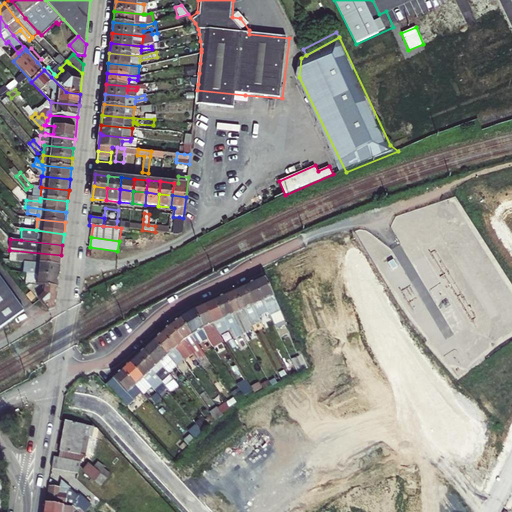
[(33,256),(32,263),(60,266),(61,255),(9,250),(8,253),(33,256)]
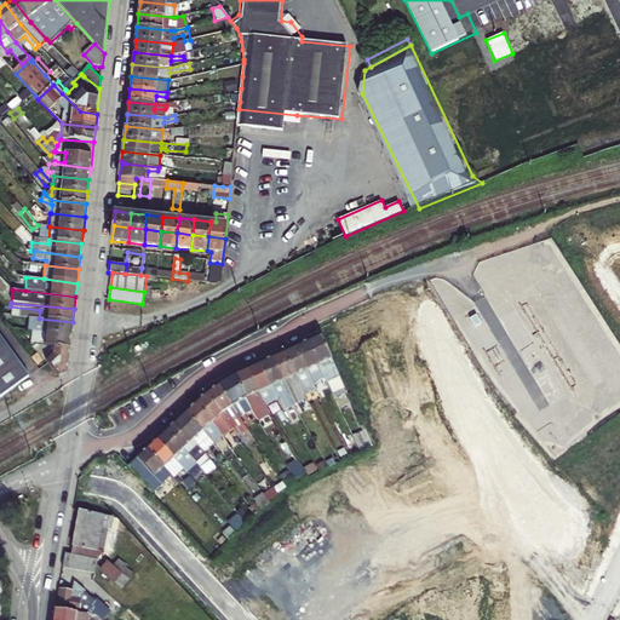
[(40,326),(39,332),(72,336),(73,322),(39,319),(23,317),(23,323),(40,326)]
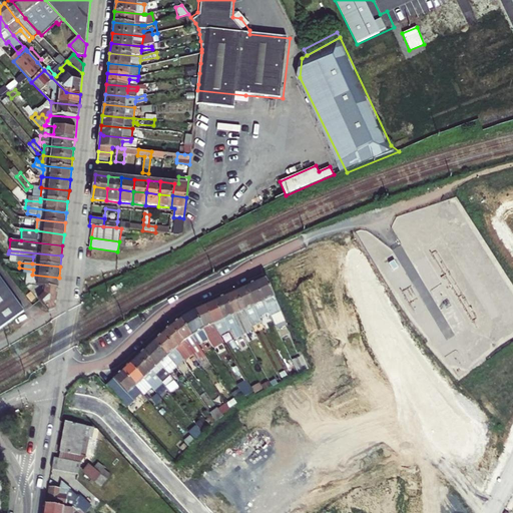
[(32,280),(31,286),(57,289),(59,278),(32,275),(29,275),(29,280),(32,280)]
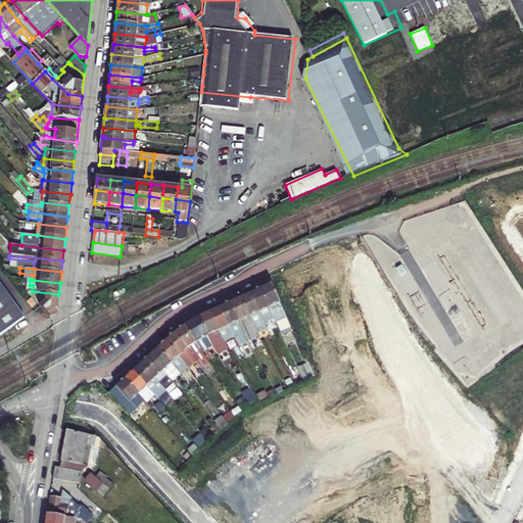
[(271,284),(259,288),(272,315),(276,322),(286,318),(271,284)]
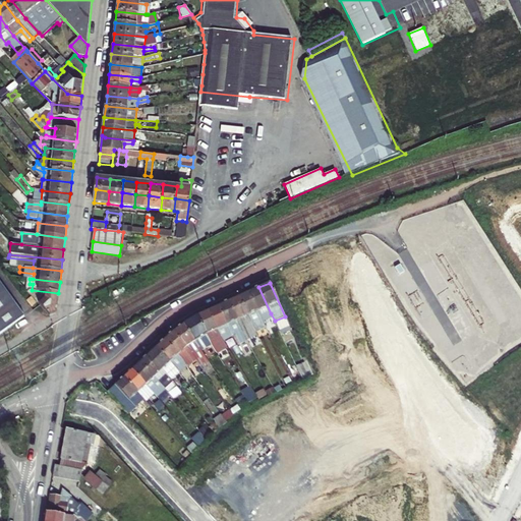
[(0,331),(22,315),(0,284),(0,331)]
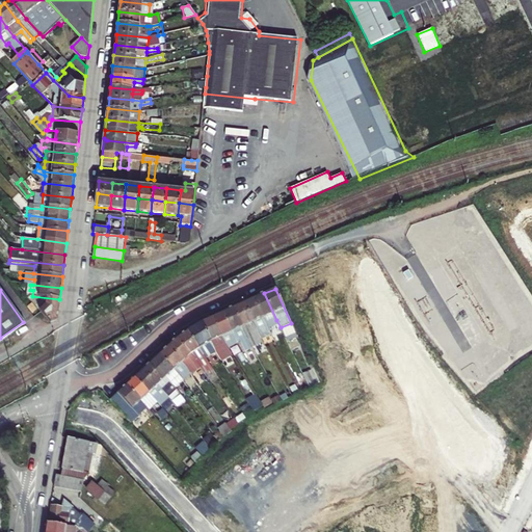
[(264,293),(255,298),(267,324),(276,320),(264,293)]
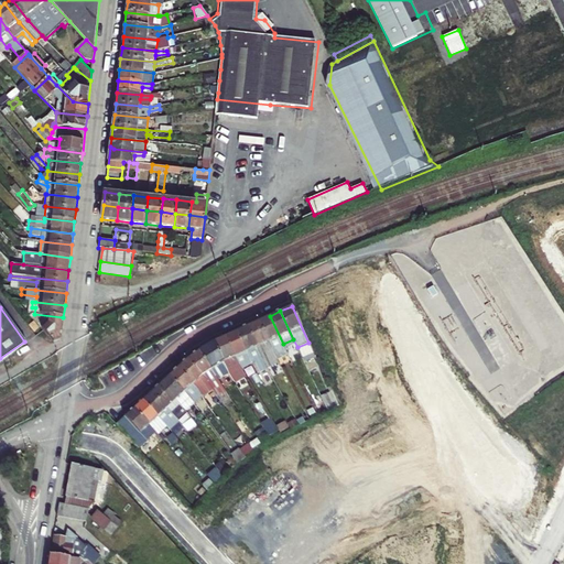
[(283,344),(270,316),(258,321),(271,349),(274,356),(277,358),(278,361),(289,356),(283,344)]
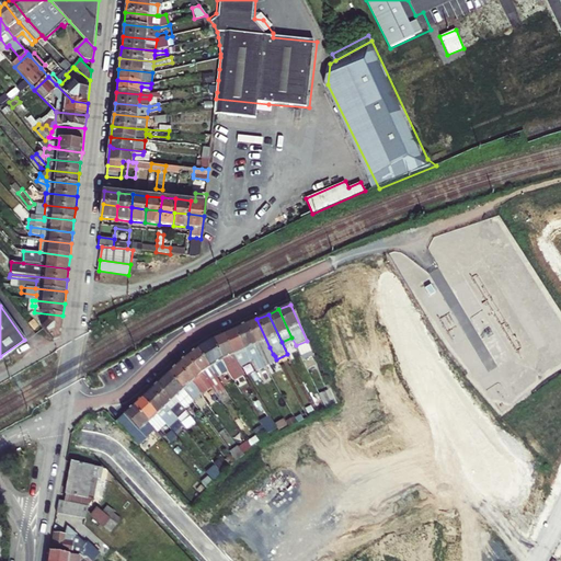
[(270,347),(256,319),(247,324),(259,352),(265,348),(267,353),(268,353),(270,355),(273,354),(270,347)]
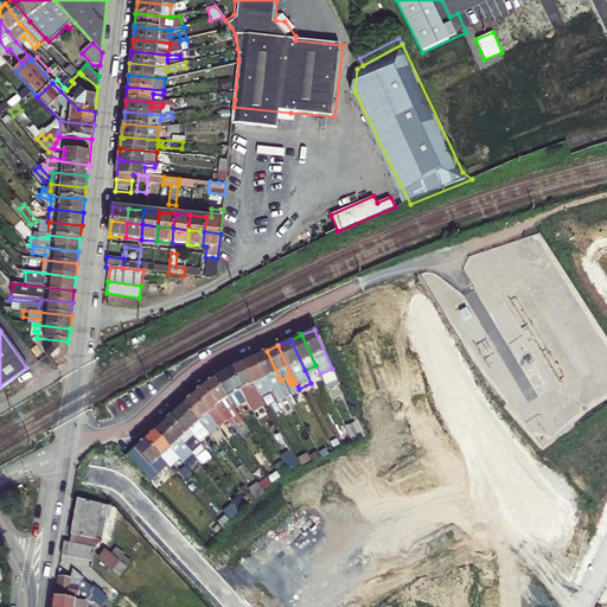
[(267,351),(255,356),(268,387),(280,381),(267,351)]
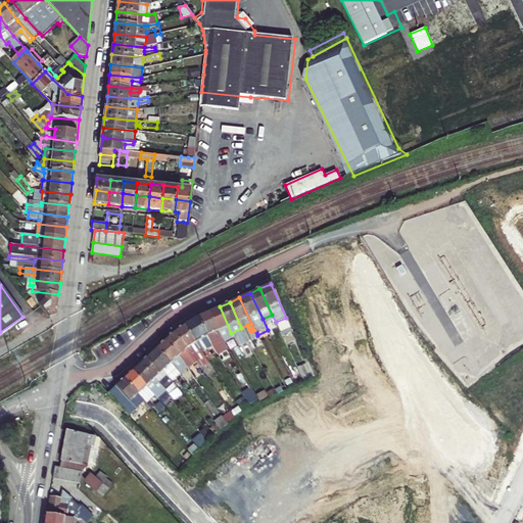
[(220,306),(209,312),(221,337),(231,333),(220,306)]
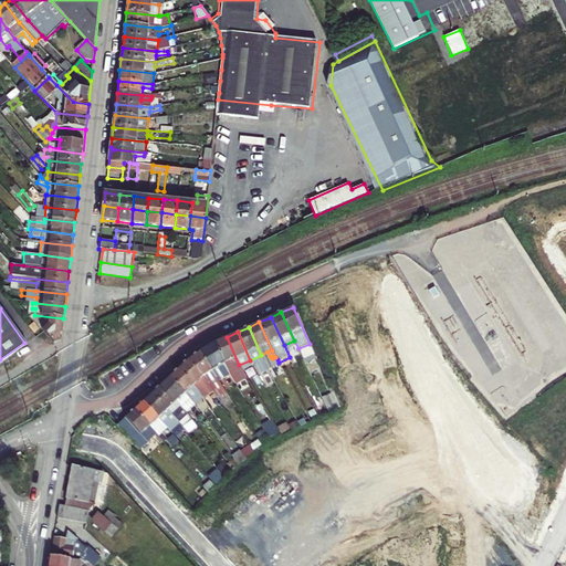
[(215,343),(228,370),(239,365),(227,337),(215,343)]
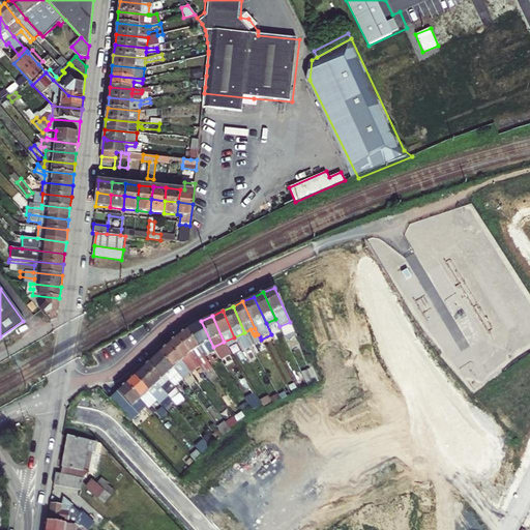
[(213,347),(201,321),(187,329),(203,354),(213,347)]
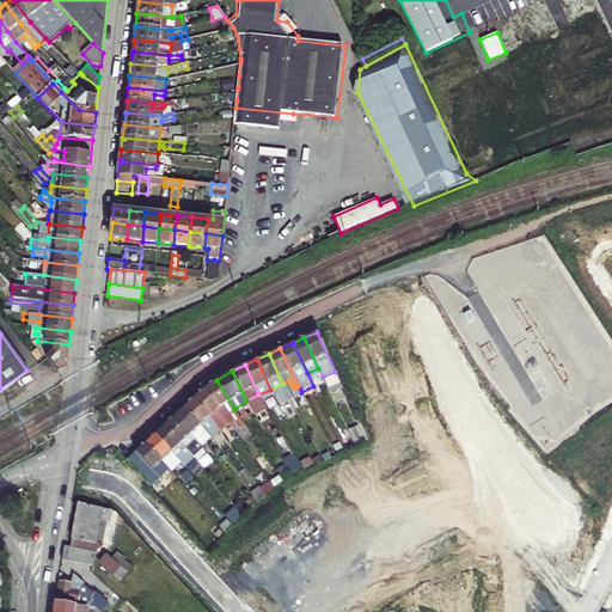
[(216,380),(202,390),(225,415),(234,409),(216,380)]
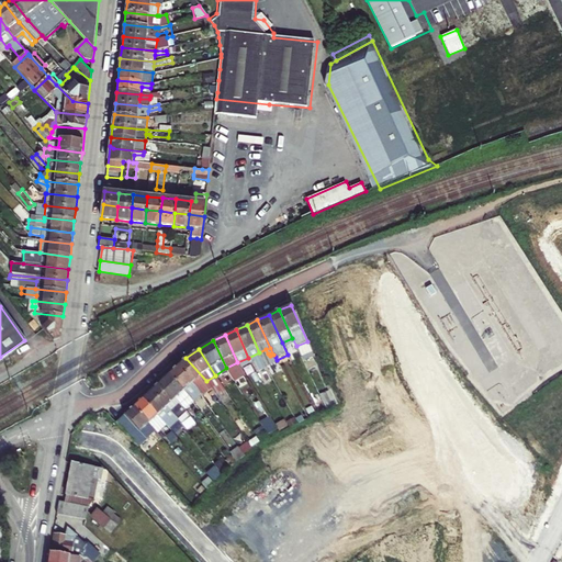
[(277,360),(276,357),(271,359),(276,369),(280,367),(277,360)]
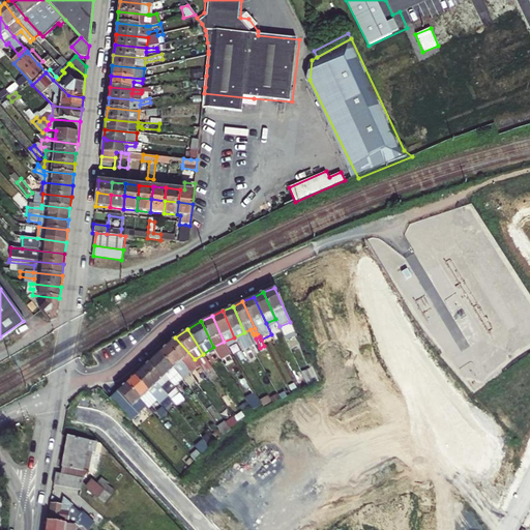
[(195,359),(175,337),(167,345),(186,366),(195,359)]
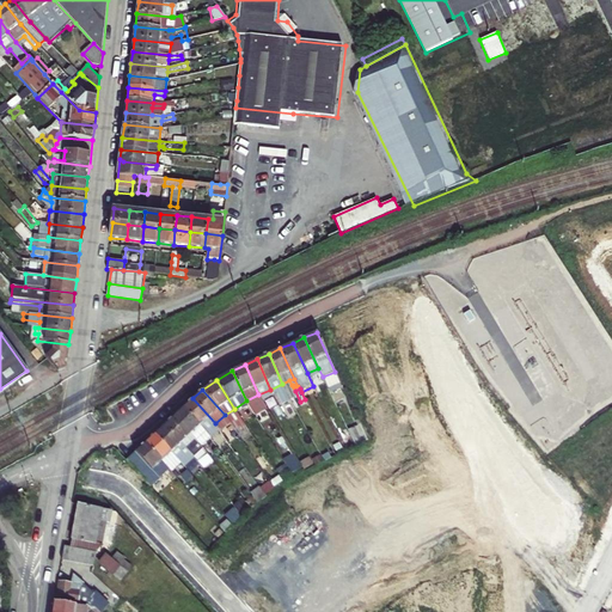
[(283,411),(273,393),(264,398),(275,416),(283,411)]
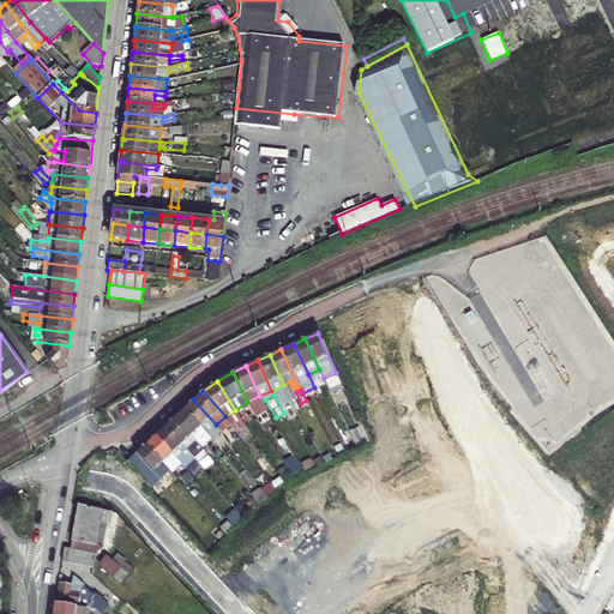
[(216,425),(193,399),(184,409),(205,433),(209,438),(211,435),(217,443),(223,438),(217,431),(218,428),(216,425)]
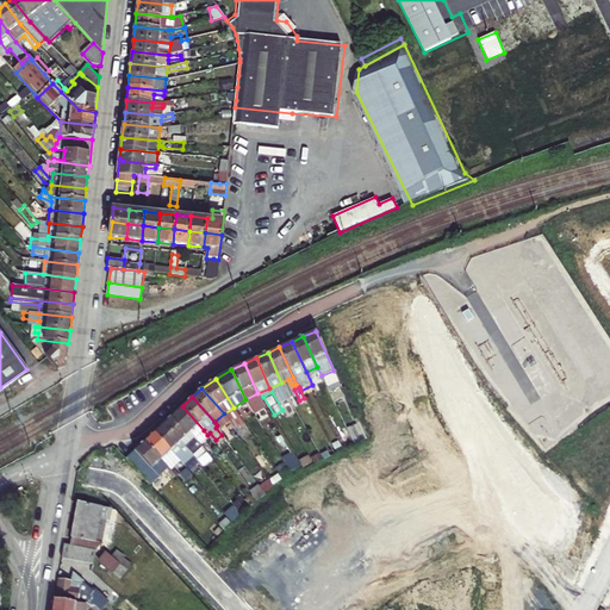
[(204,430),(182,406),(173,415),(190,433),(195,428),(200,434),(204,430)]
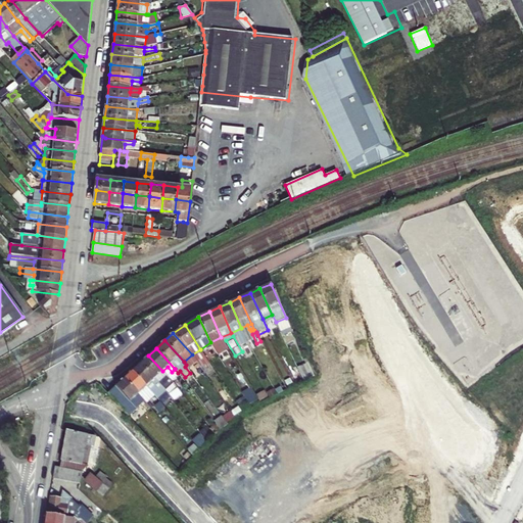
[(148,355),(140,364),(154,379),(159,375),(163,380),(168,376),(162,371),(148,355)]
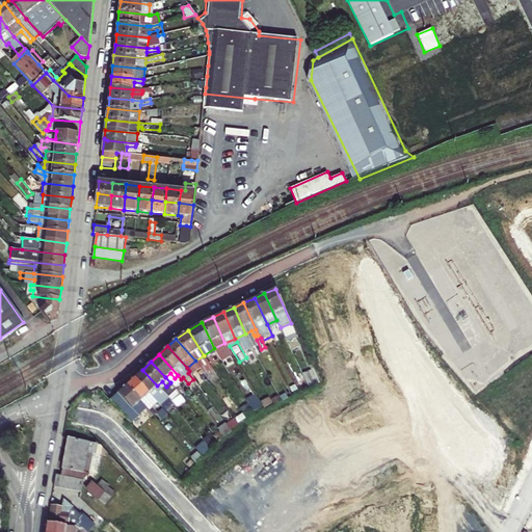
[(203,372),(198,365),(193,368),(198,375),(203,372)]
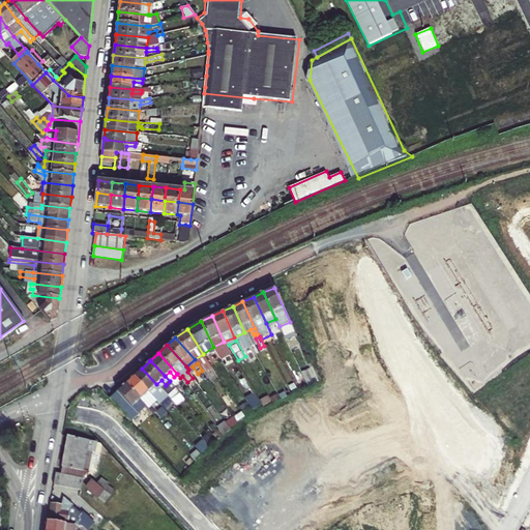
[(156,384),(142,369),(134,376),(153,396),(162,389),(156,384)]
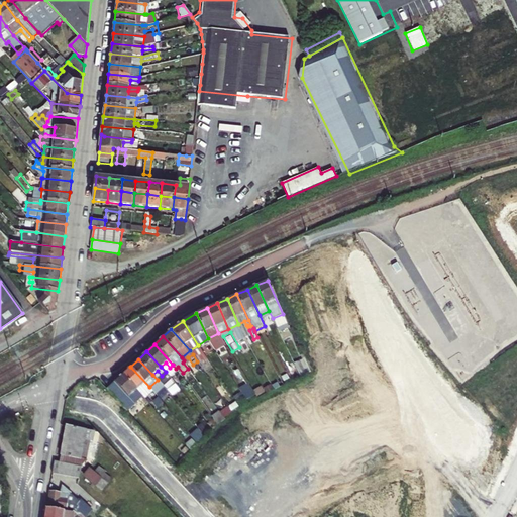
[(149,387),(130,367),(122,374),(141,395),(149,387)]
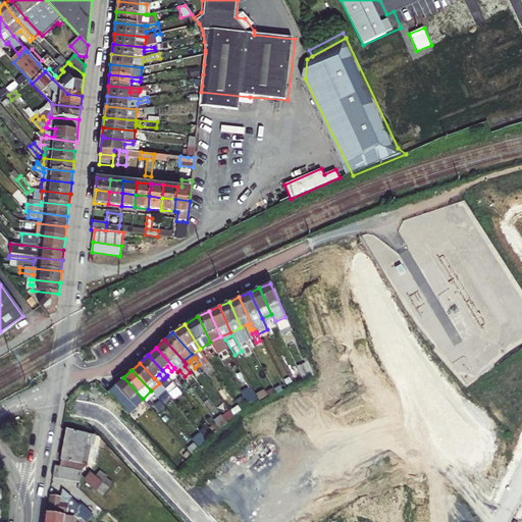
[(123,377),(115,385),(131,403),(134,406),(143,399),(123,377)]
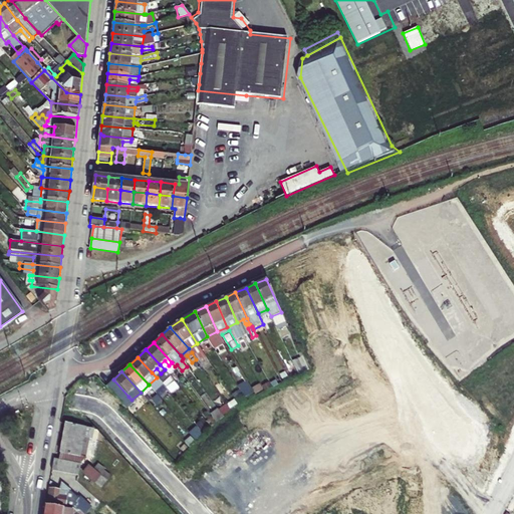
[(113,379),(105,387),(121,404),(129,397),(113,379)]
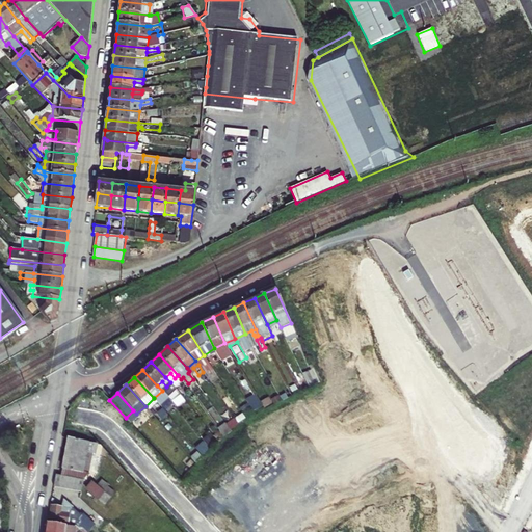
[(166,396),(165,395),(159,400),(163,406),(166,403),(167,405),(171,402),(166,396)]
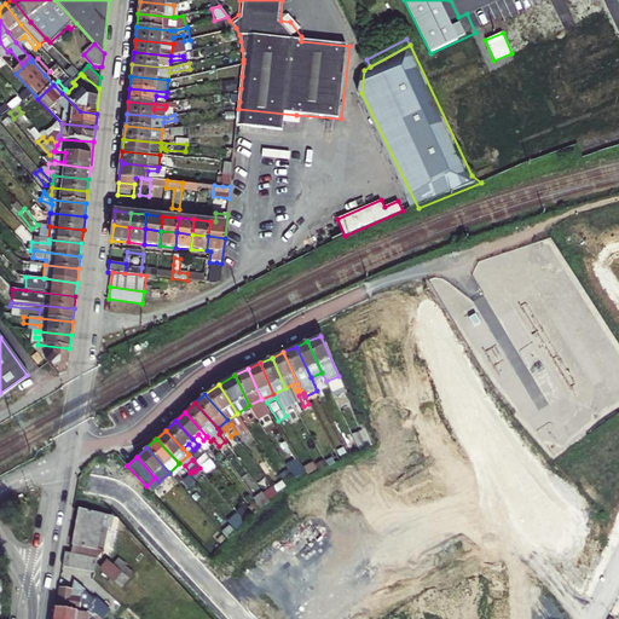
[(180,486),(173,476),(165,485),(173,493),(180,486)]
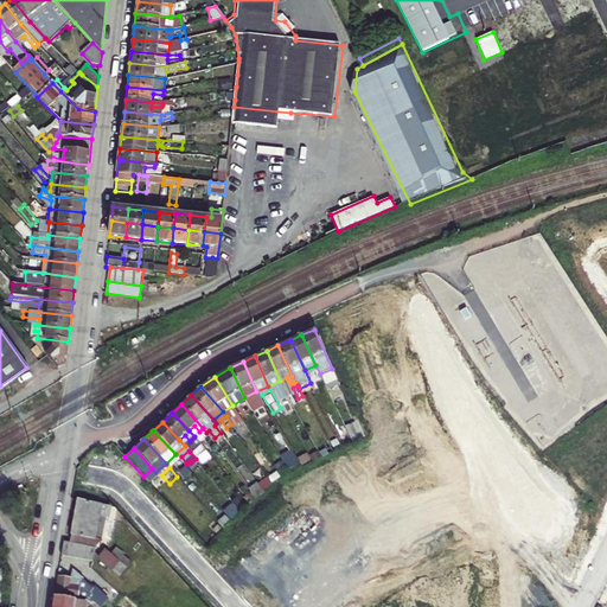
[(144,477),(149,483),(158,474),(155,472),(152,468),(144,477)]
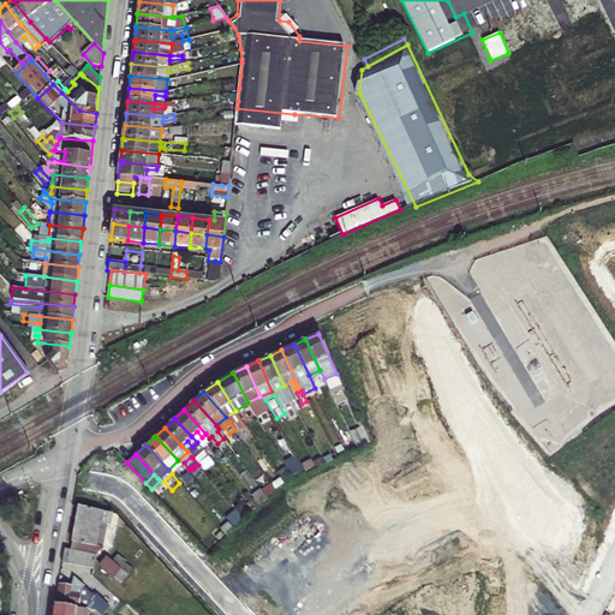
[(179,483),(172,490),(179,497),(186,491),(179,483)]
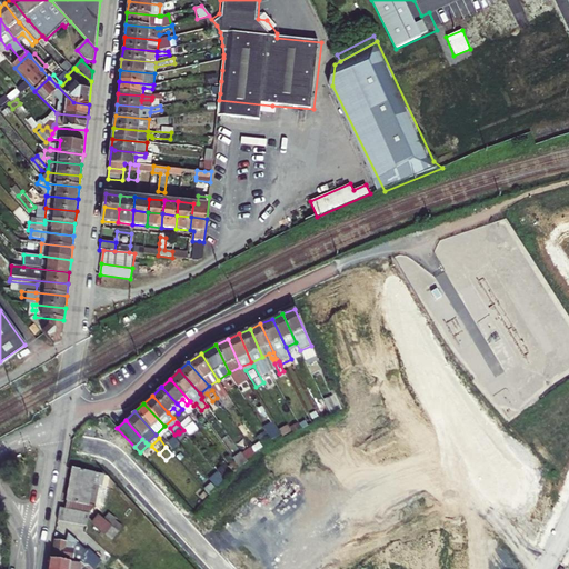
[(95,473),(73,469),(65,509),(88,515),(95,507),(88,505),(95,473)]
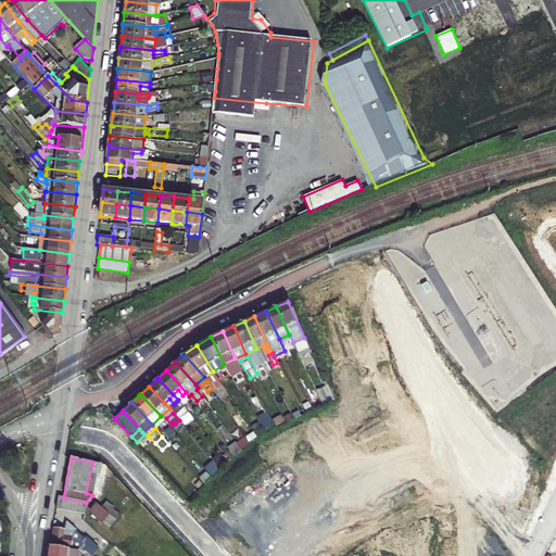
[(84,515),(86,503),(63,497),(59,495),(55,508),(84,515)]
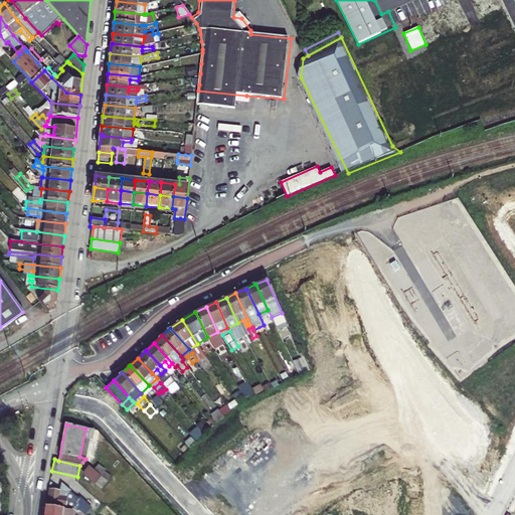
[(108,479),(89,467),(82,476),(101,489),(108,479)]
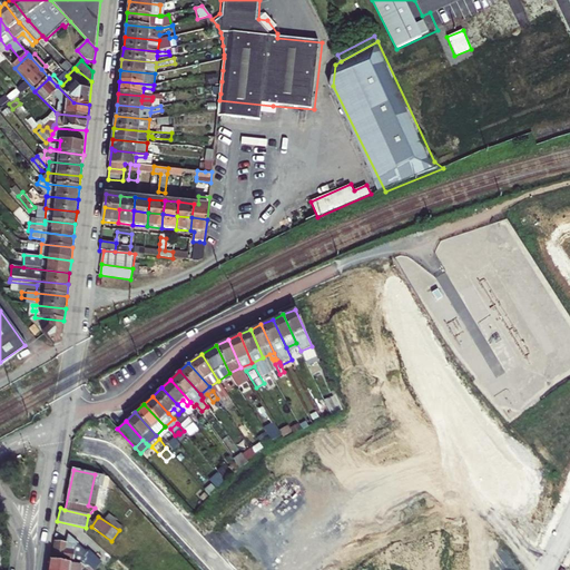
[(76,563),(80,564),(89,566),(92,569),(95,569),(101,563),(89,552),(88,553),(69,534),(66,542),(56,541),(53,560),(76,562),(76,563)]
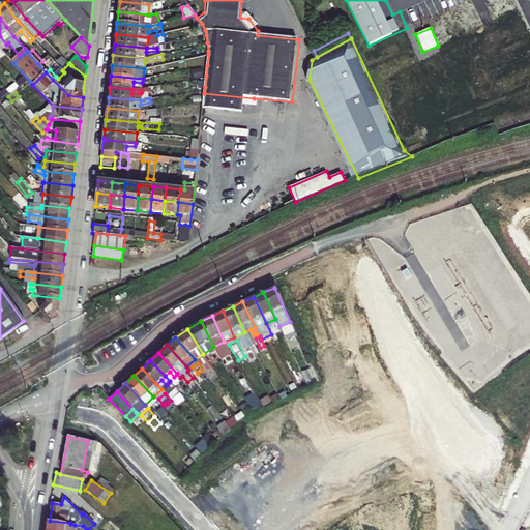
[(47,521),(45,529),(74,529),(75,525),(70,524),(47,521)]
